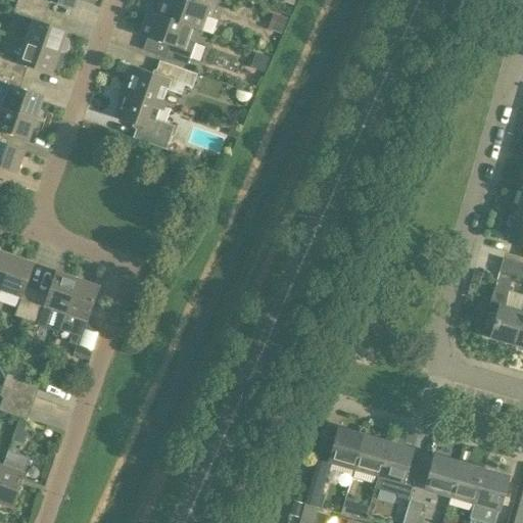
[(16,1),(42,10),(45,0),(52,0),(74,7),(77,0),(16,0),(16,1)]
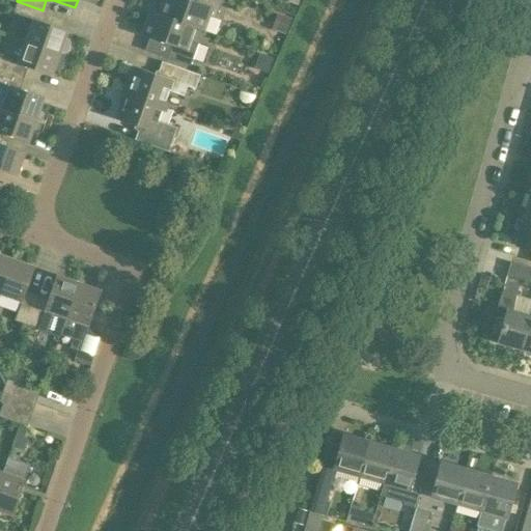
[(196,0),(196,1),(193,0),(166,0),(162,14),(161,16),(192,26),(200,29),(205,15),(216,19),(222,0),(196,0)]
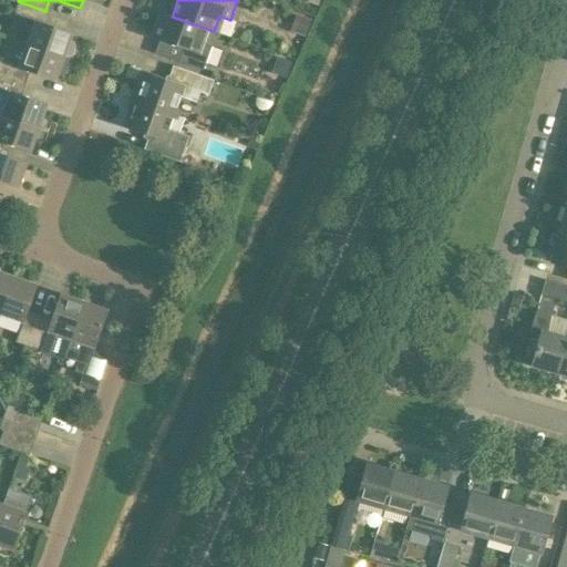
[(73,41),(69,40),(72,33),(41,22),(45,11),(18,1),(13,13),(34,20),(27,44),(63,57),(64,54),(68,55),(72,53),(74,45),(73,41)]
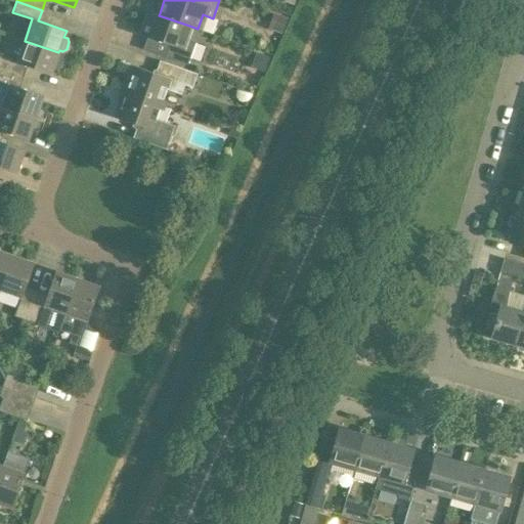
[(195,42),(185,38),(189,26),(159,15),(160,13),(151,10),(143,34),(170,43),(165,56),(187,64),(195,42)]
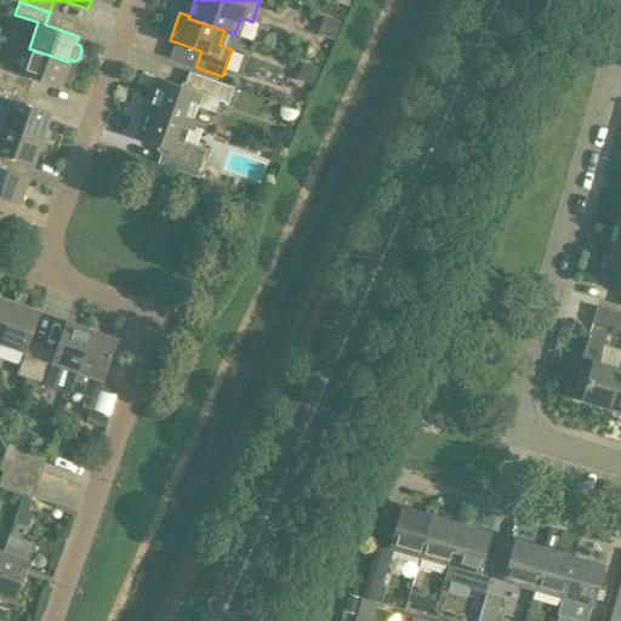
[(334,40),(341,22),(325,16),(318,34),(334,40)]
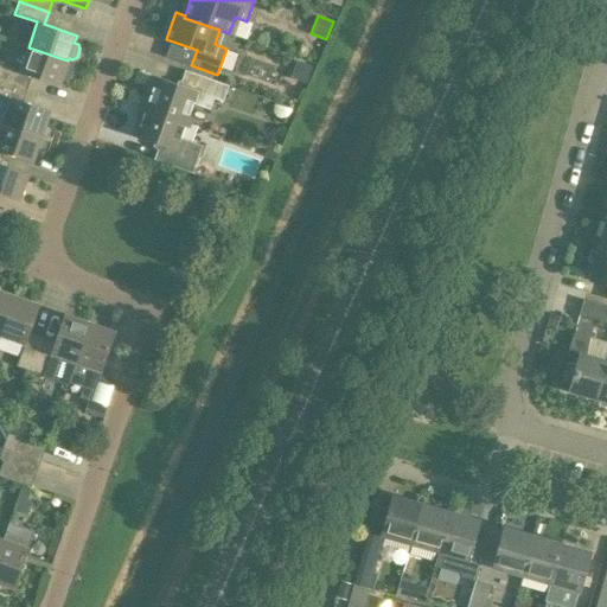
[(68,63),(68,61),(29,48),(20,71),(0,63),(0,80),(21,88),(27,74),(59,85),(62,77),(65,80),(70,77),(74,68),(71,64),(68,63)]
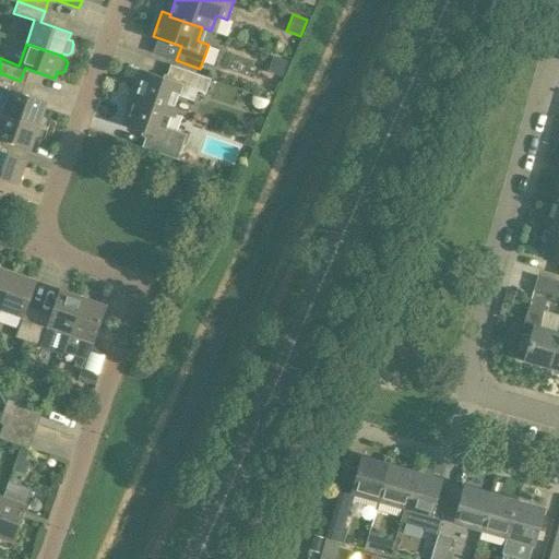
[(170,64),(165,78),(141,70),(131,97),(171,111),(178,95),(194,100),(198,90),(205,93),(211,79),(170,64)]
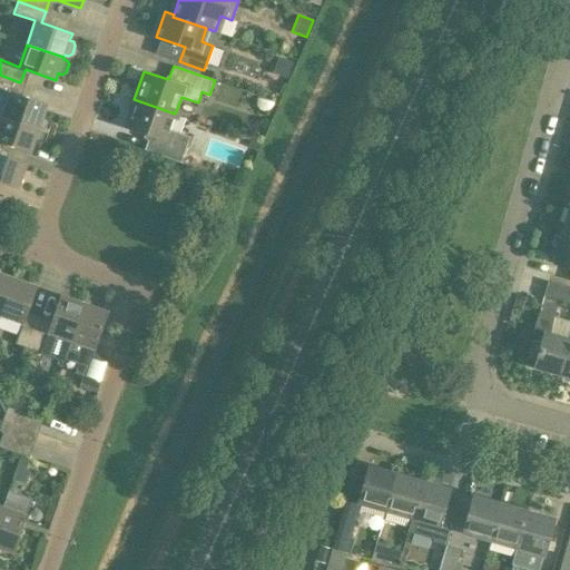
[(2,115),(1,116),(38,129),(39,128),(47,105),(17,94),(20,82),(0,75),(0,88),(10,92),(2,115)]
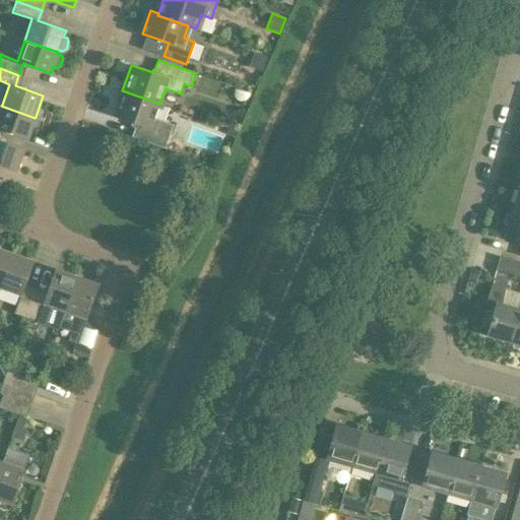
[(173,124),(154,118),(159,104),(122,90),(114,116),(136,123),(131,136),(165,147),(173,124)]
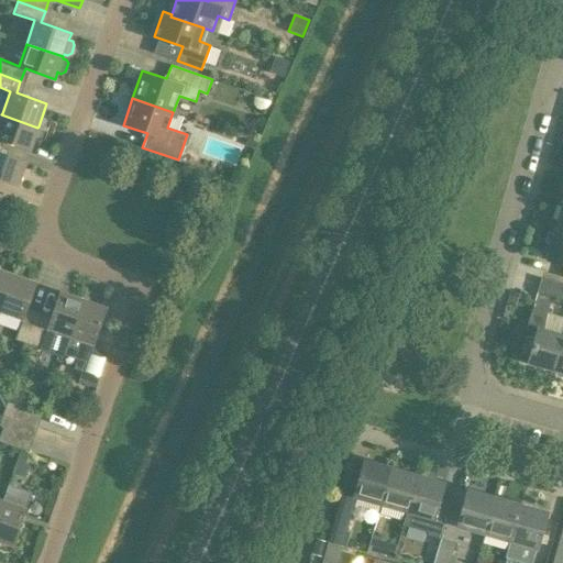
[(0,139),(30,150),(37,128),(1,114),(0,118),(0,139)]
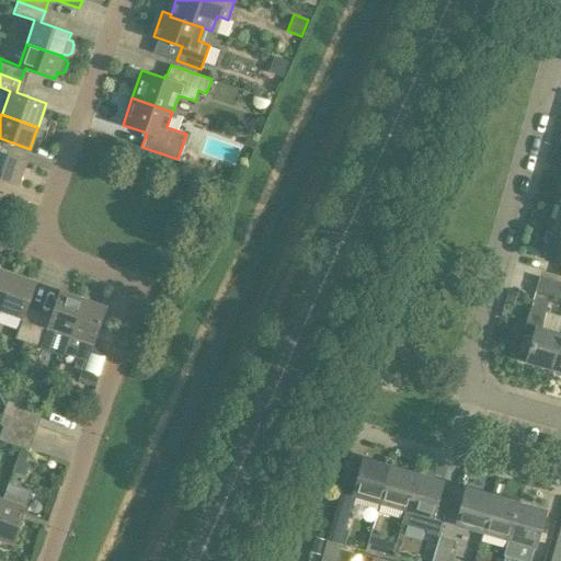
[(0,178),(18,184),(26,161),(0,151),(0,178)]
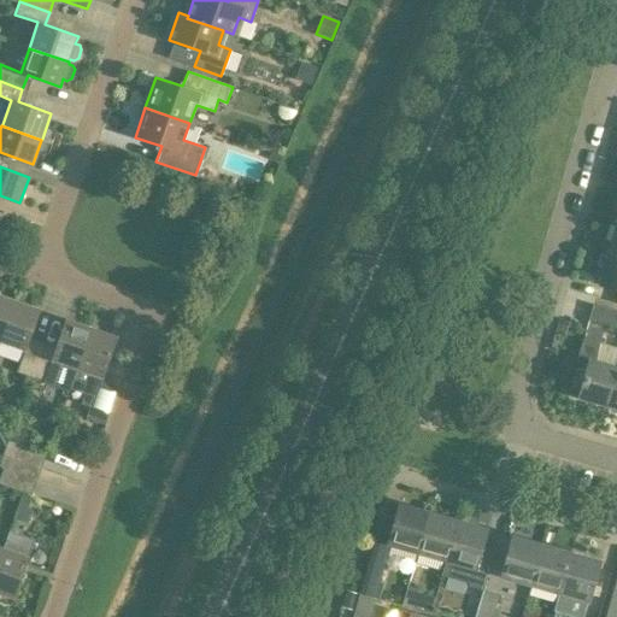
[(616,257),(607,254),(599,285),(616,289),(616,299),(616,304),(616,257)]
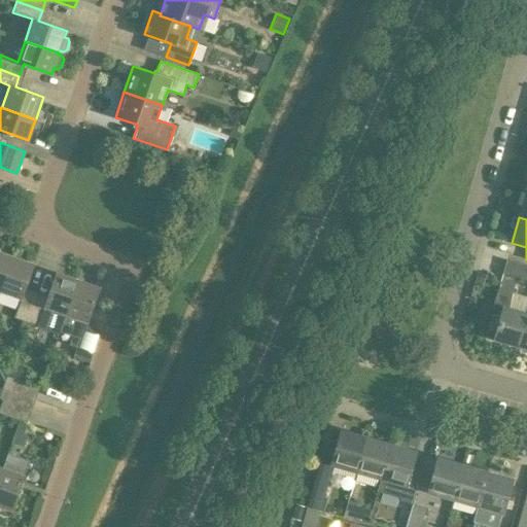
[(0,289),(11,256),(0,252),(0,289)]
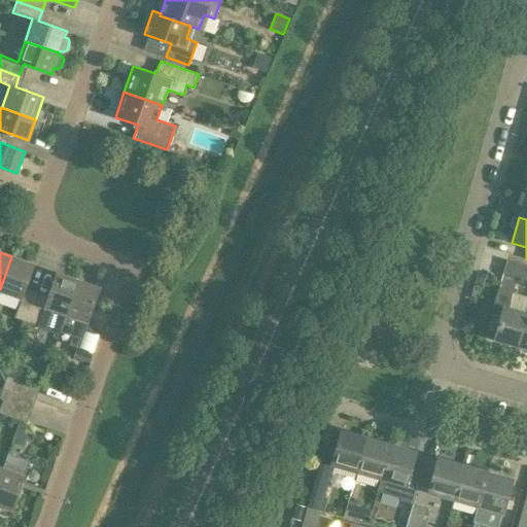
[(26,322),(35,296),(24,292),(33,265),(11,256),(0,289),(0,290),(21,299),(14,318),(26,322)]
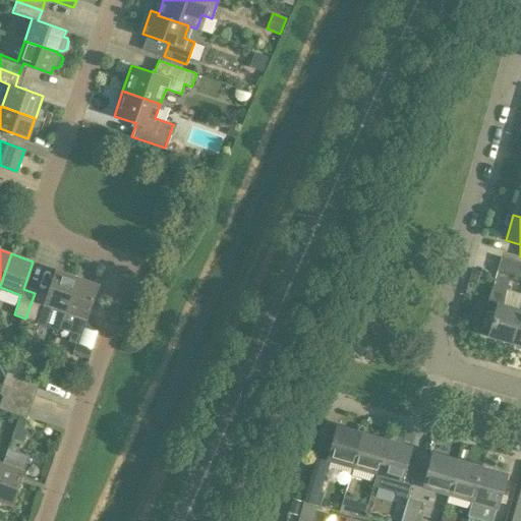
[(520,276),(520,263),(501,256),(497,270),(520,276)]
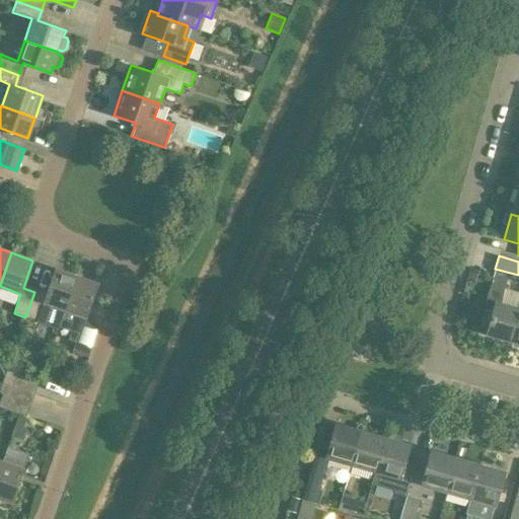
[(65,309),(76,276),(56,268),(46,296),(34,292),(25,317),(38,321),(36,322),(57,330),(58,327),(65,309)]
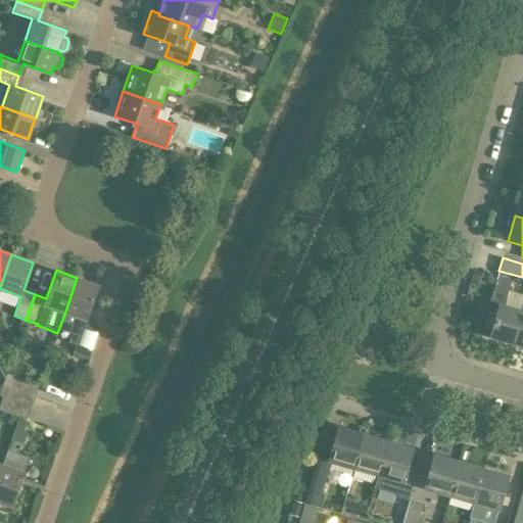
[(85,323),(87,320),(99,285),(78,278),(77,278),(65,312),(58,330),(72,335),(69,342),(78,345),(75,353),(89,360),(100,329),(85,323)]
